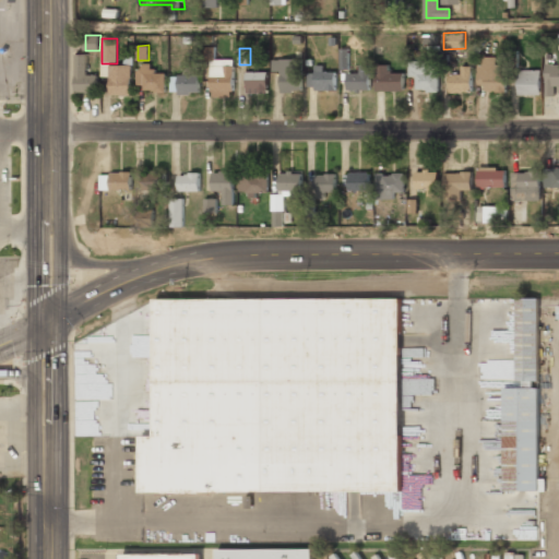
[(98,92),(98,74),(86,74),(86,55),(75,55),(75,92),(98,92)]
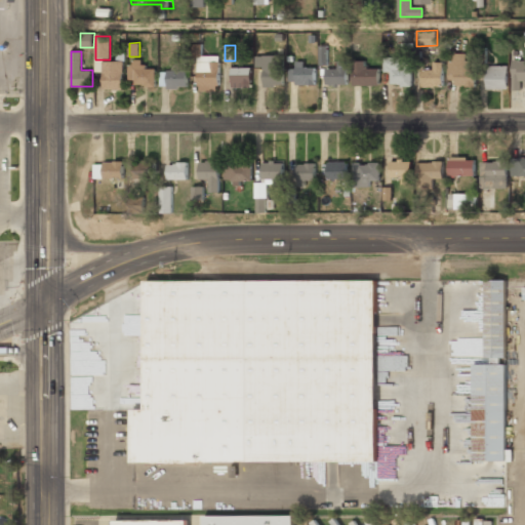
[(475,86),(475,66),(469,66),(469,54),(450,54),(450,86),(475,86)]
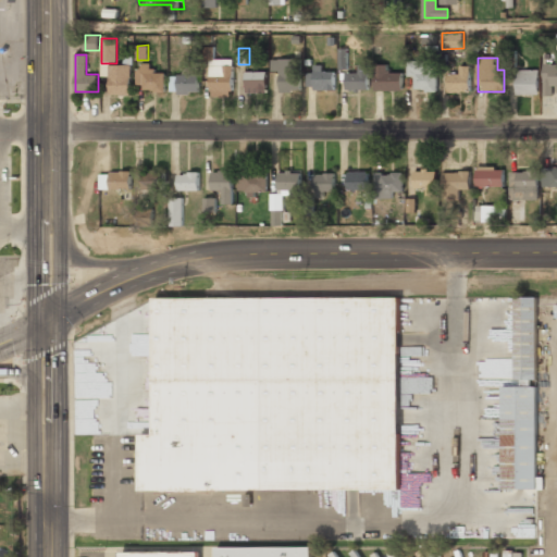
[(211,60),(211,96),(232,96),(232,60),(211,60)]
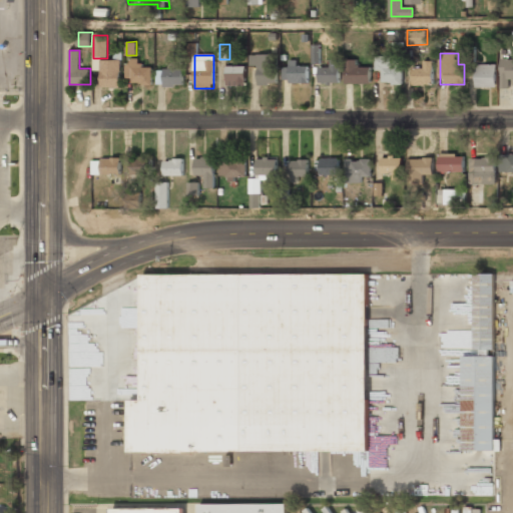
[(250,65),(258,65),(258,84),(277,84),(277,55),(250,55),(250,65)]
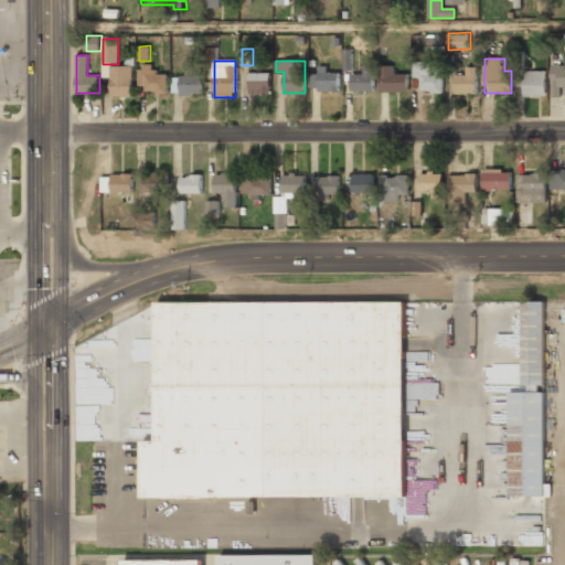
[(430,63),(414,63),(414,78),(420,78),(420,92),(445,92),(445,73),(430,73),(430,63)]
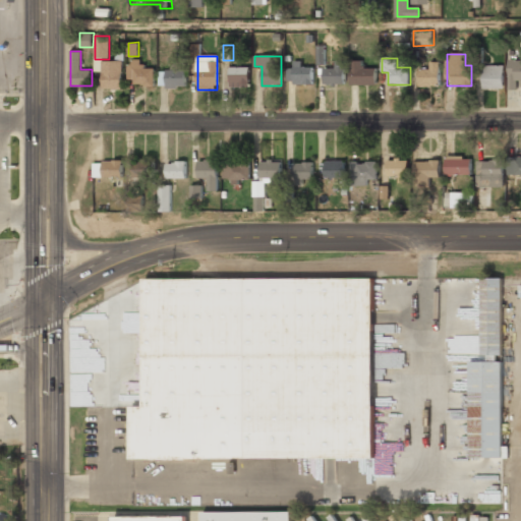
[(123,89),(123,59),(103,59),(103,89),(123,89)]
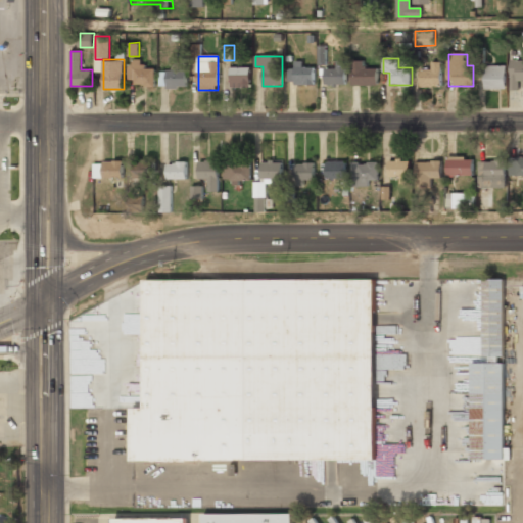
[(144,59),(130,59),(130,86),(156,86),(156,67),(144,67),(144,59)]
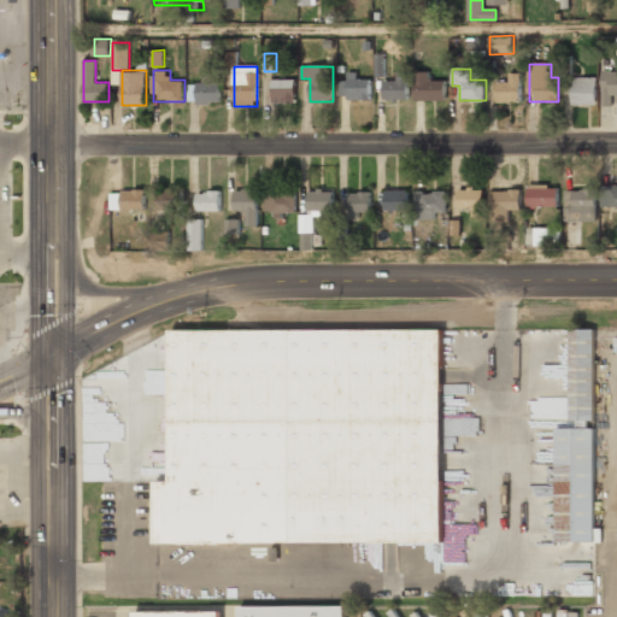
[(601,104),(616,104),(616,71),(601,71),(601,104)]
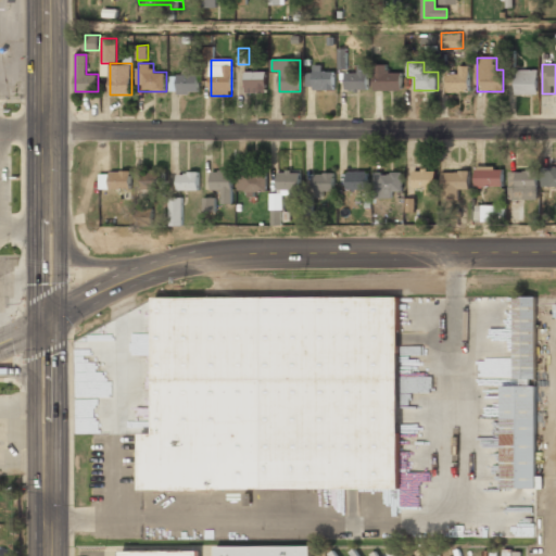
[(368,90),(368,65),(357,65),(357,73),(344,73),(344,90),(368,90)]
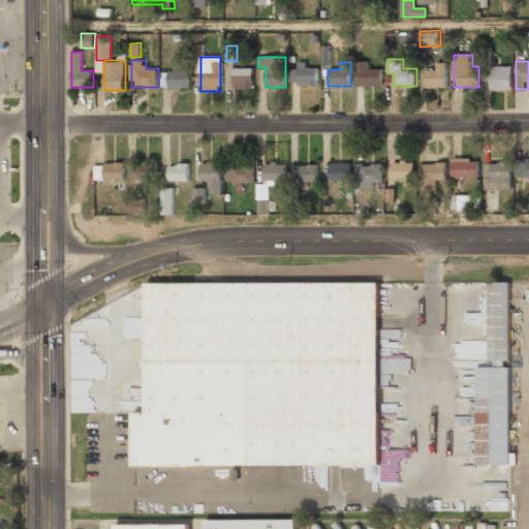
[(356,86),(382,86),(382,68),(368,68),(368,62),(356,62),(356,86)]
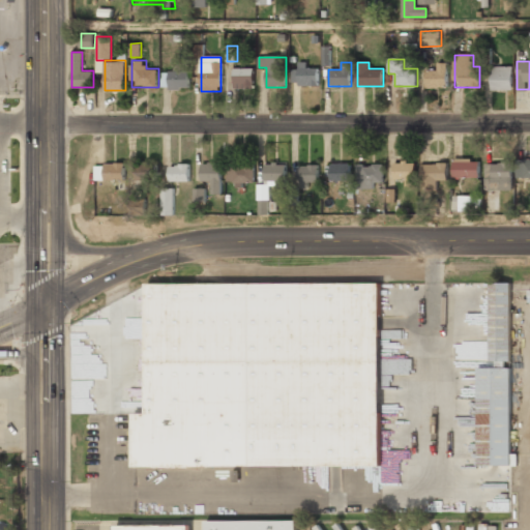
[(448,87),(448,62),(437,62),(437,70),(425,70),(425,87),(448,87)]
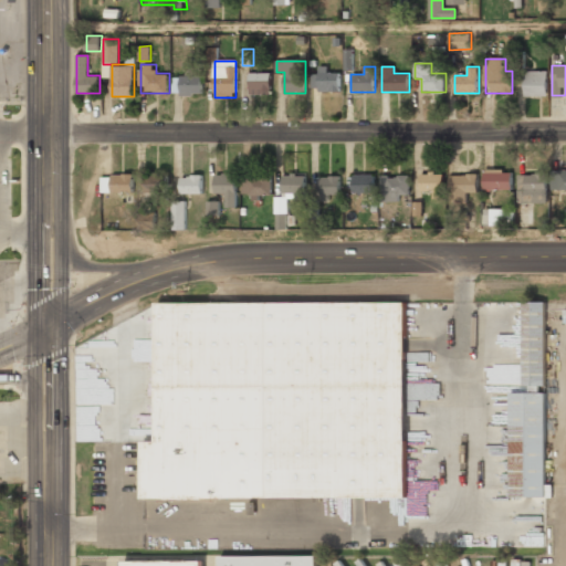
[(339,71),(317,71),(317,91),(339,91),(339,71)]
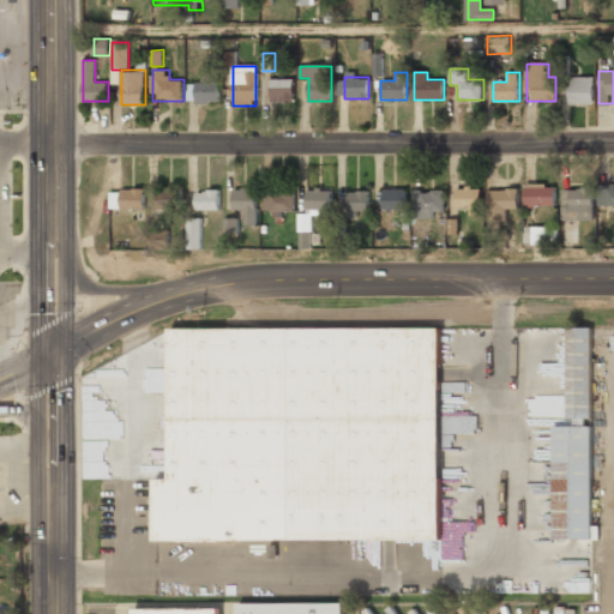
[(569,104),(595,104),(595,77),(569,77),(569,104)]
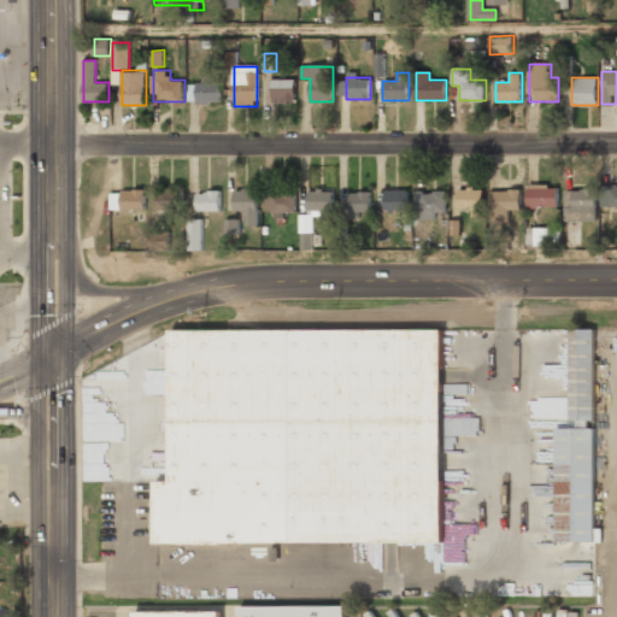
[(222,80),(191,80),(191,101),(222,101),(222,80)]
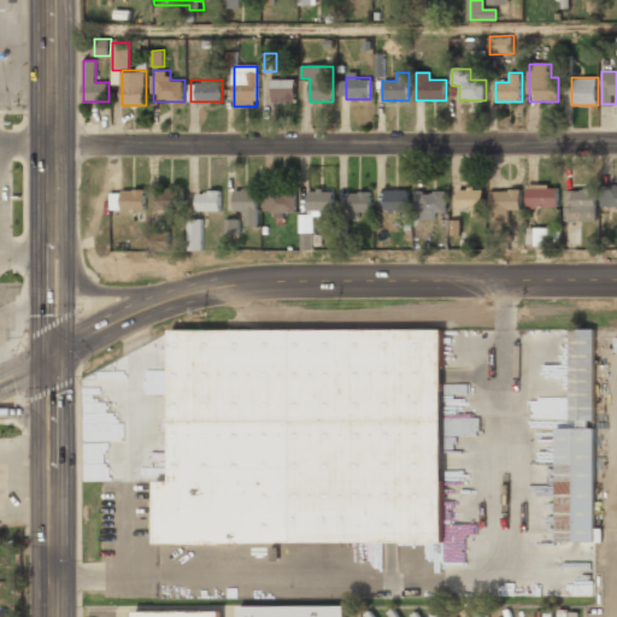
[(271,104),(295,104),(295,80),(271,80),(271,104)]
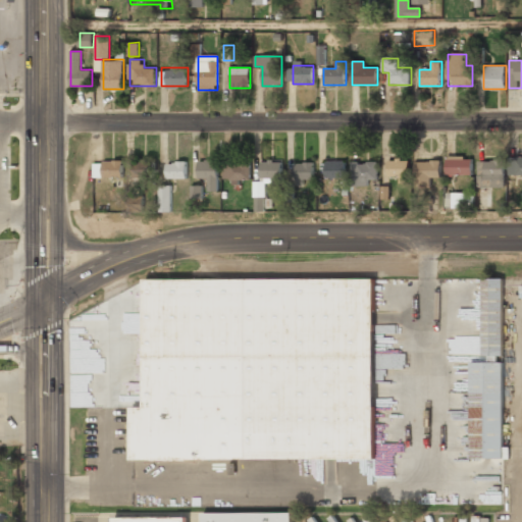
[(447,174),(474,174),(474,157),(447,157),(447,174)]
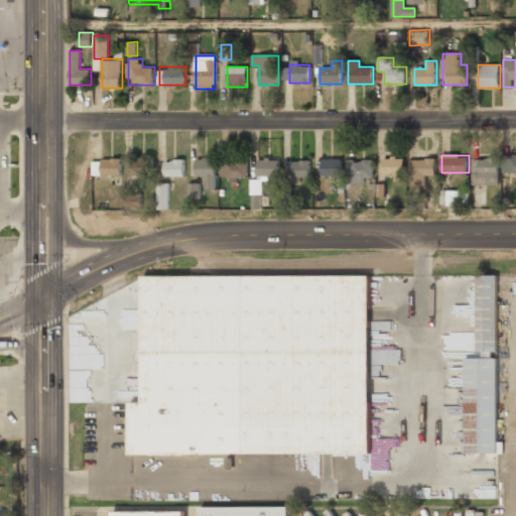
[(503,173),(515,173),(515,155),(503,155),(503,173)]
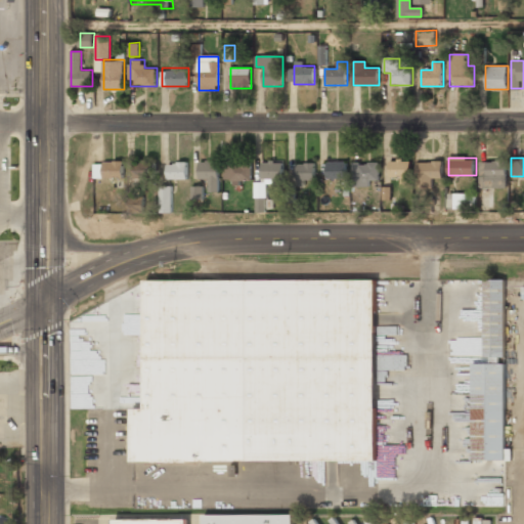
[(134,176),(151,176),(151,160),(134,160),(134,176)]
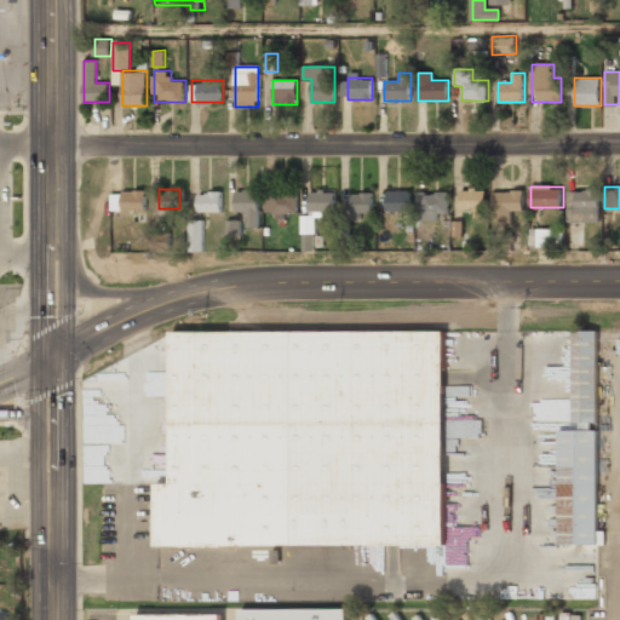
[(248,212),(248,227),(259,227),(259,189),(235,189),(235,212),(248,212)]
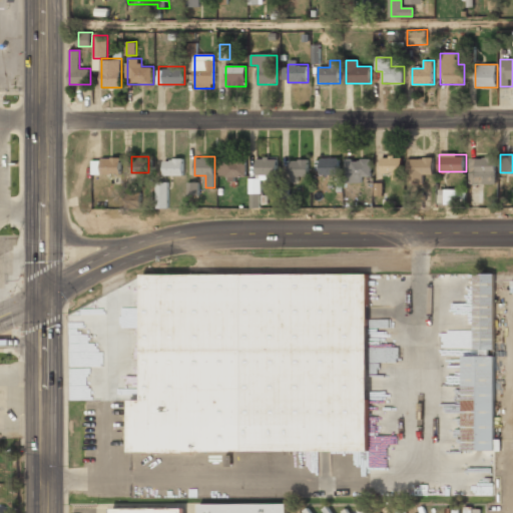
[(401,156),(382,156),(382,173),(401,173),(401,156)]
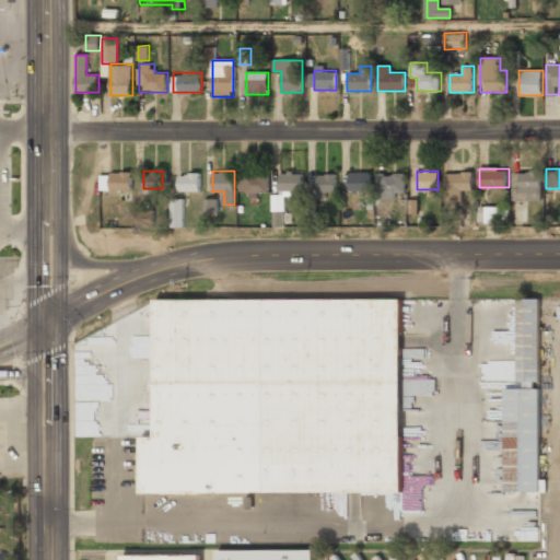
[(541,171),(516,171),(516,188),(541,188),(541,171)]
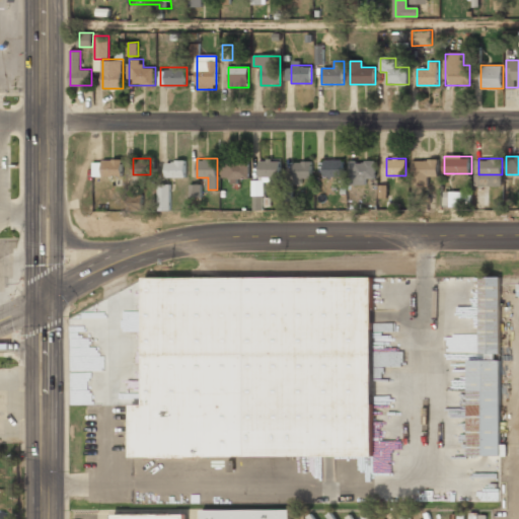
[(166,176),(186,176),(186,159),(166,159),(166,176)]
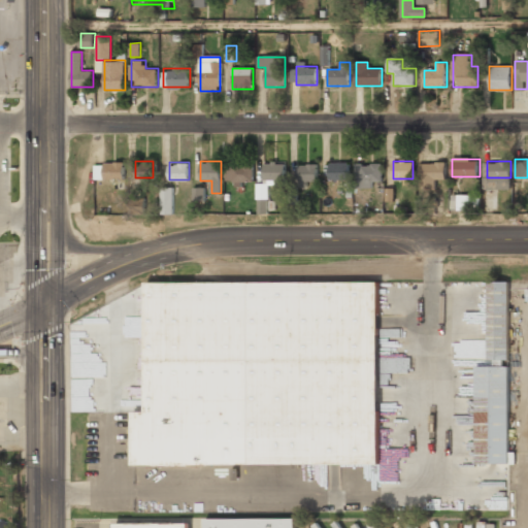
[(286,162),(264,162),(264,180),(286,180),(286,162)]
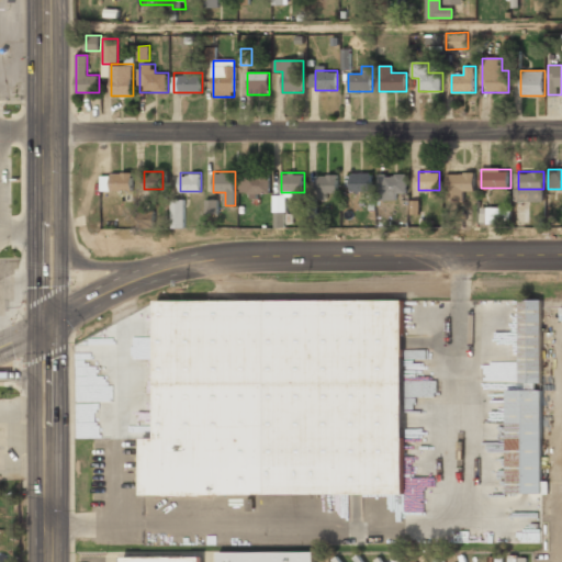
[(372,192),(372,172),(350,172),(350,192),(372,192)]
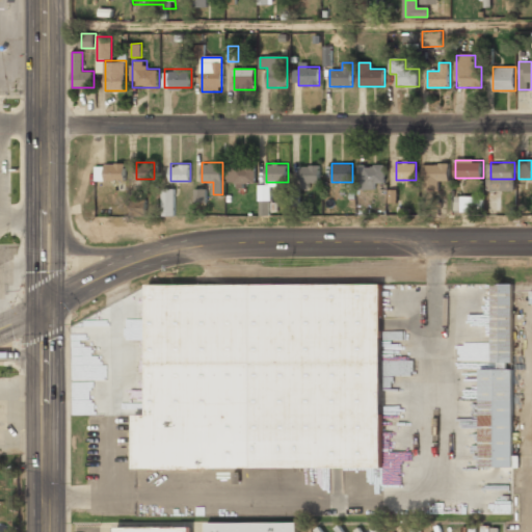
[(450,181),(450,163),(424,163),(424,190),(439,190),(439,181),(450,181)]
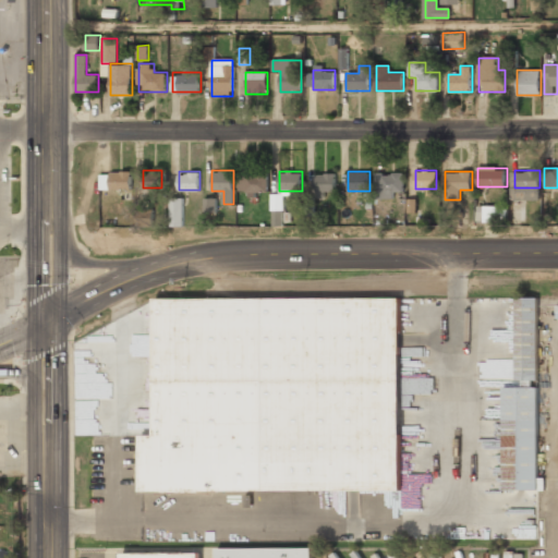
[(100,172),(100,190),(132,190),(132,172),(100,172)]
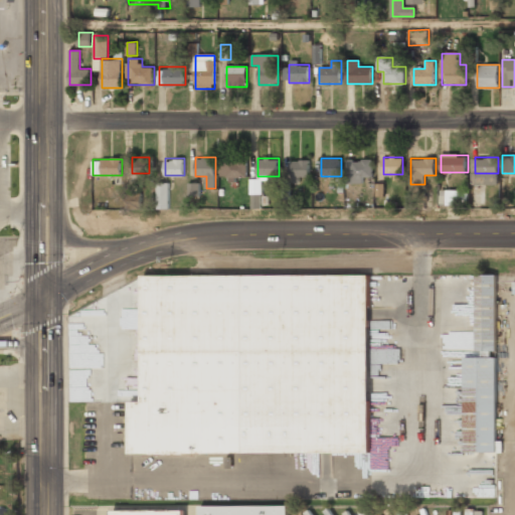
[(247,176),(247,160),(220,160),(220,176),(247,176)]
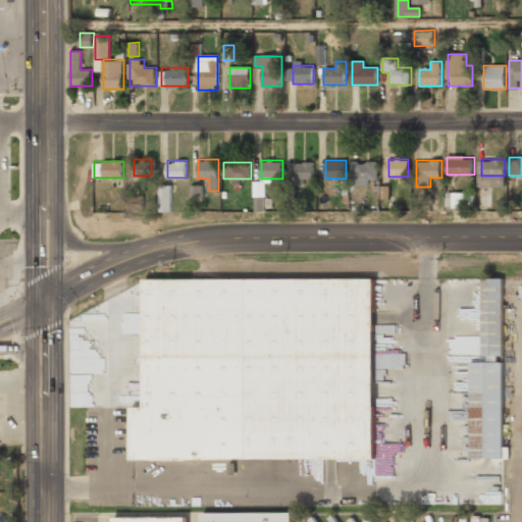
[(294,162),(294,179),(315,179),(315,162),(294,162)]
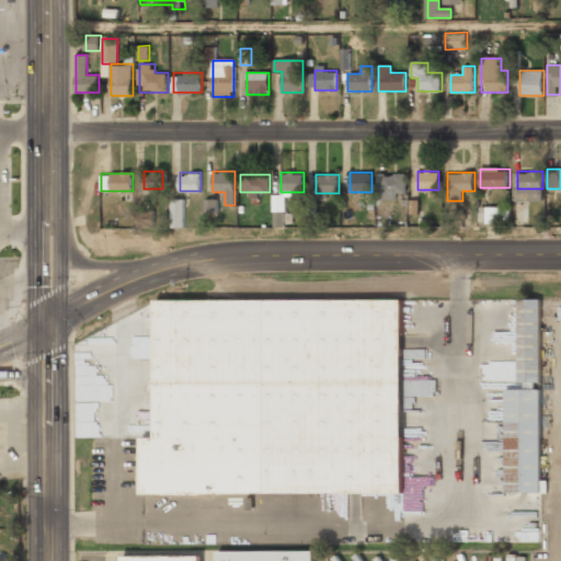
[(405,174),(378,174),(378,197),(405,197),(405,174)]
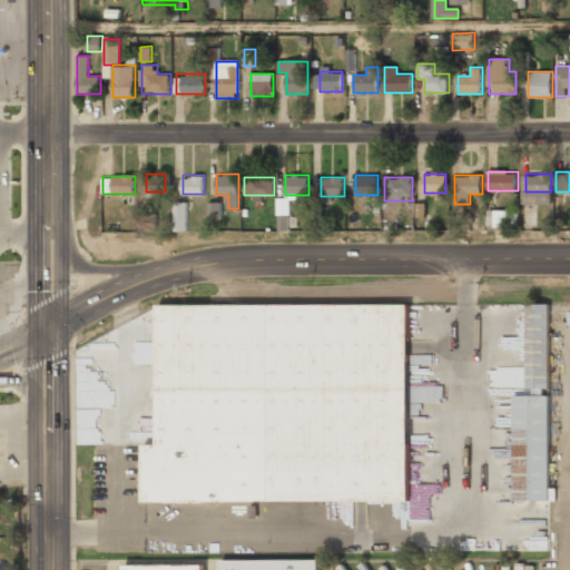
[(209,216),(222,217),(222,203),(209,203),(209,216)]
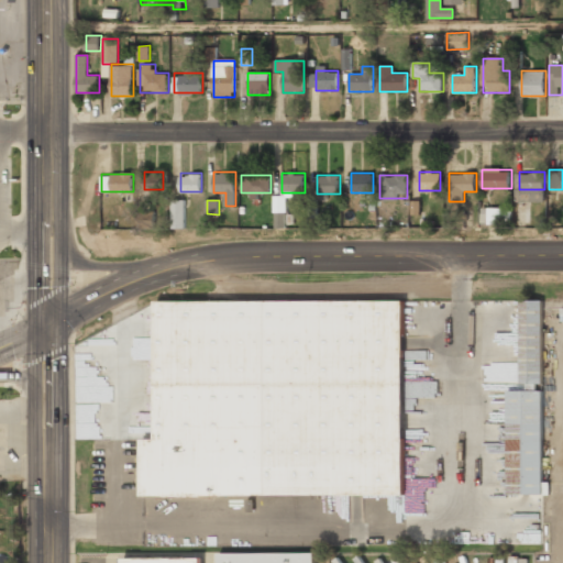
[(184,201),(173,201),(173,227),(184,227),(184,201)]
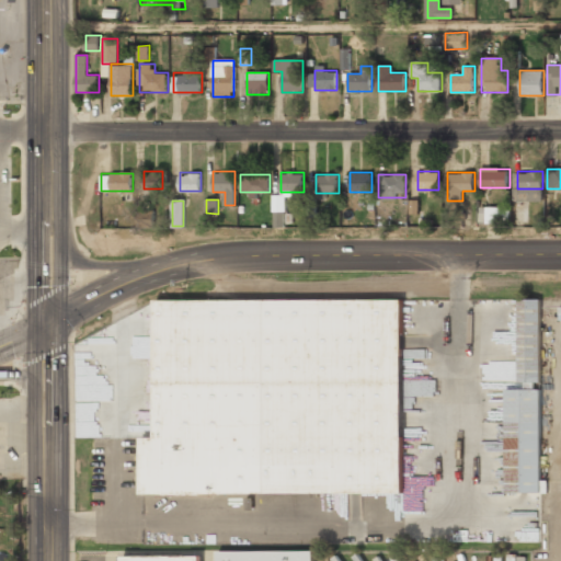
[(510,207),(480,207),(480,224),(510,224),(510,207)]
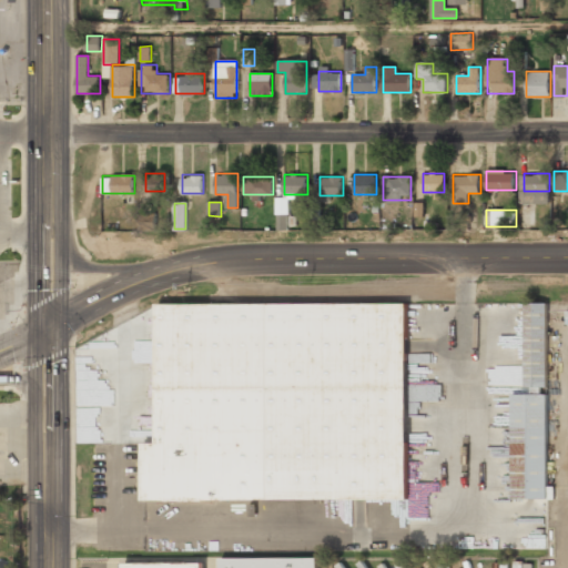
[(534,210),(521,210),(521,225),(534,224),(534,210)]
